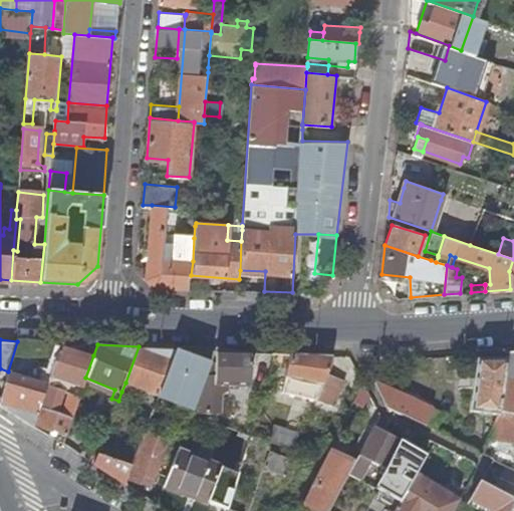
[(90,344),(86,354),(93,355),(97,344),(90,344)]
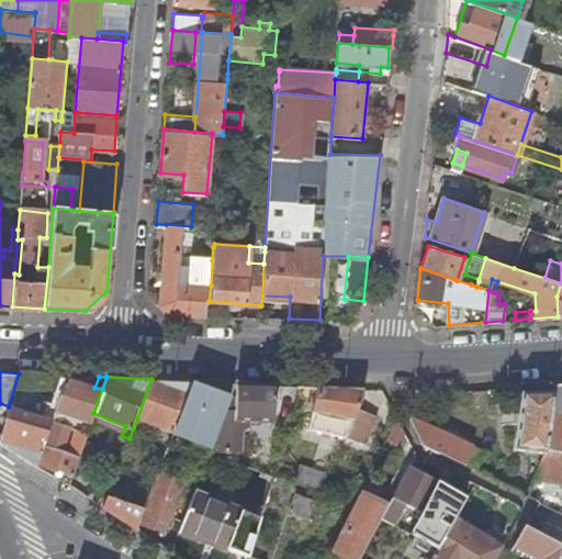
[(102,389),(94,388),(83,383),(76,381),(66,379),(59,400),(56,411),(53,421),(68,425),(72,415),(83,418),(79,429),(88,432),(91,421),(93,413),(102,389)]
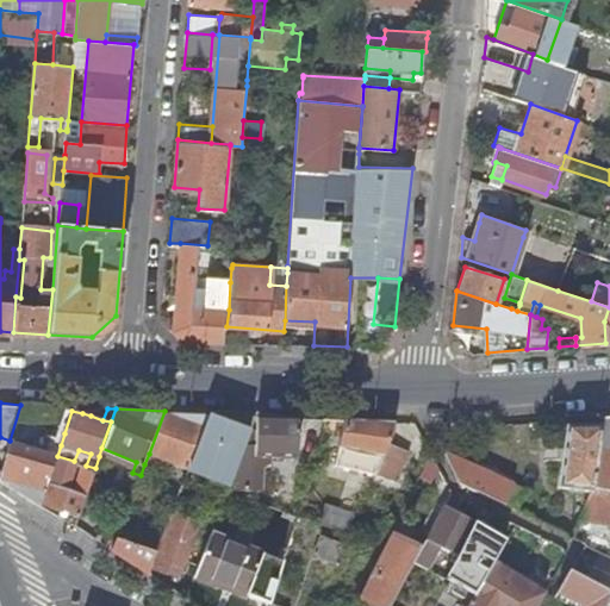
[(149,454),(156,456),(187,468),(209,412),(165,411),(149,454)]
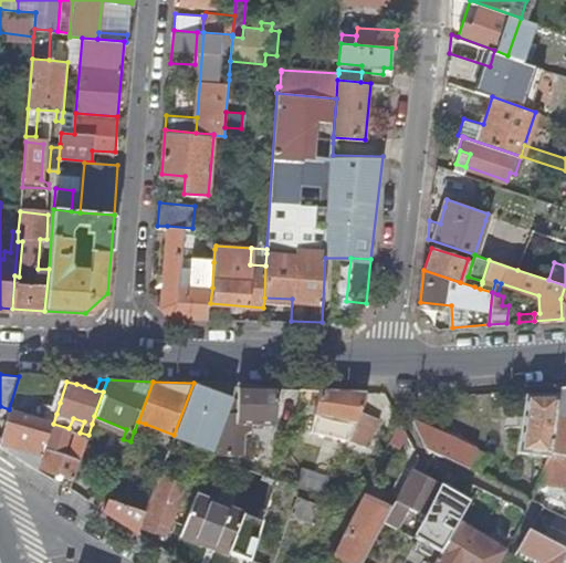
[(178,503),(181,496),(210,419),(223,425),(239,385),(224,384),(199,383),(144,528),(166,535),(178,503)]
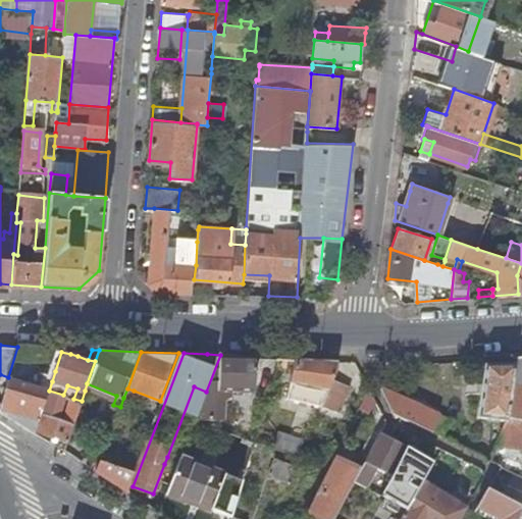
[(512,435),(521,436),(521,354),(516,355),(515,362),(508,418),(504,427),(514,428),(512,435)]
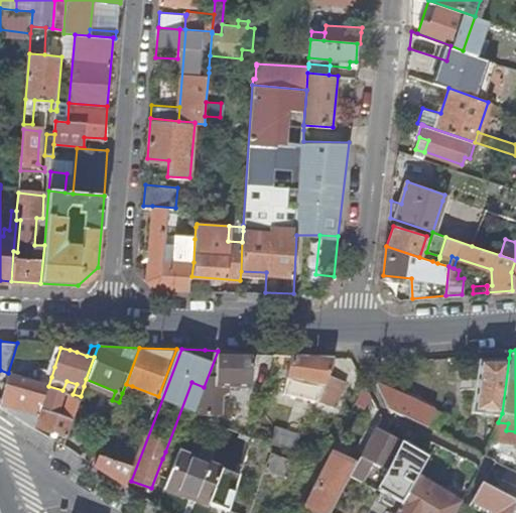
[(204,387),(203,388),(196,405),(228,406),(228,384),(252,385),(253,352),(218,351),(204,387)]
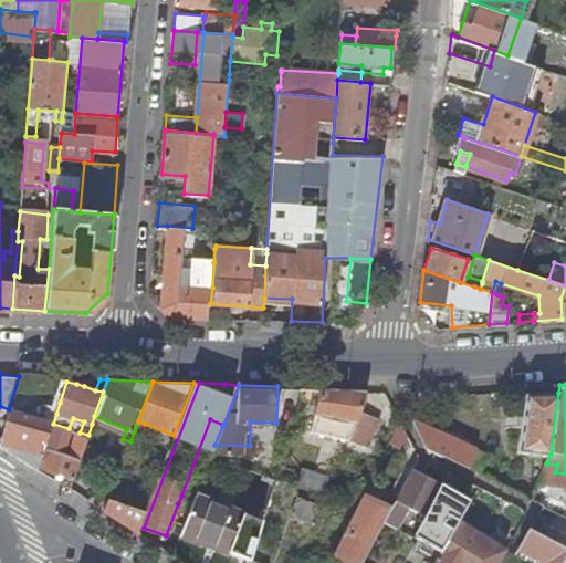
[(366,398),(366,389),(321,388),(312,430),(348,438),(368,445),(380,415),(362,408),(366,398)]
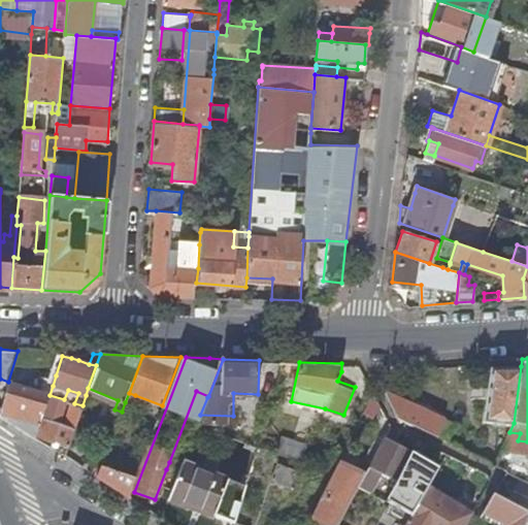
[(484,420),(514,423),(521,366),(490,366),(484,420)]
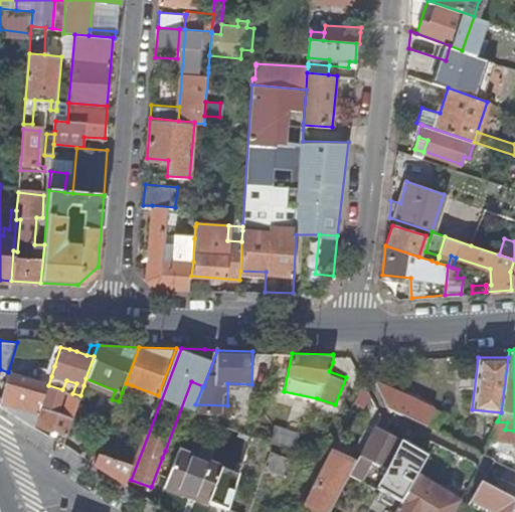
[(31,379),(8,372),(1,400),(3,405),(35,425),(35,423),(48,385),(51,376),(54,366),(45,363),(43,368),(35,365),(31,379)]
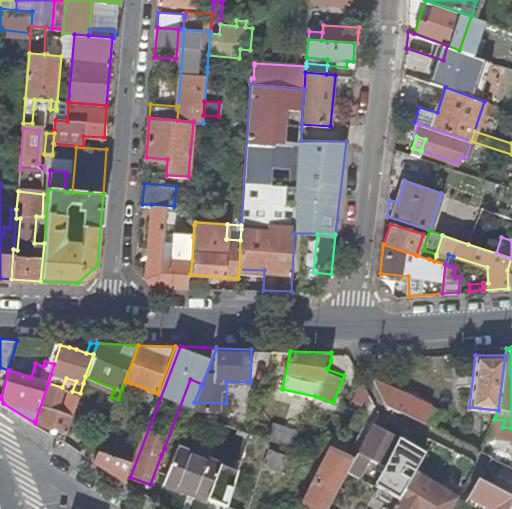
[(440,409),(372,376),(385,404),(433,427),(441,410),(440,409)]
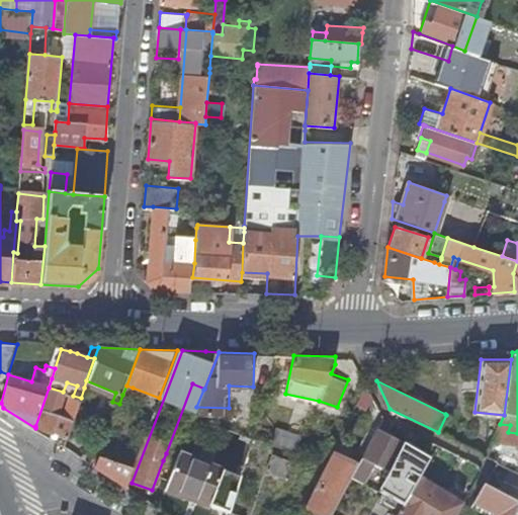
[(67,382),(63,392),(73,396),(77,385),(67,382)]
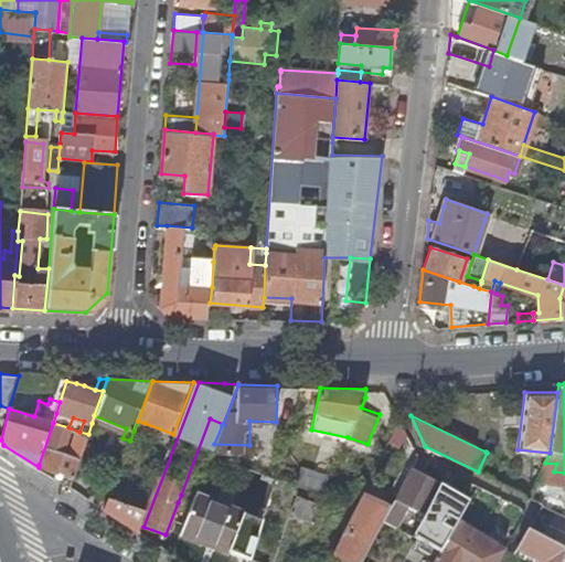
[(141,434),(145,423),(138,421),(134,431),(141,434)]
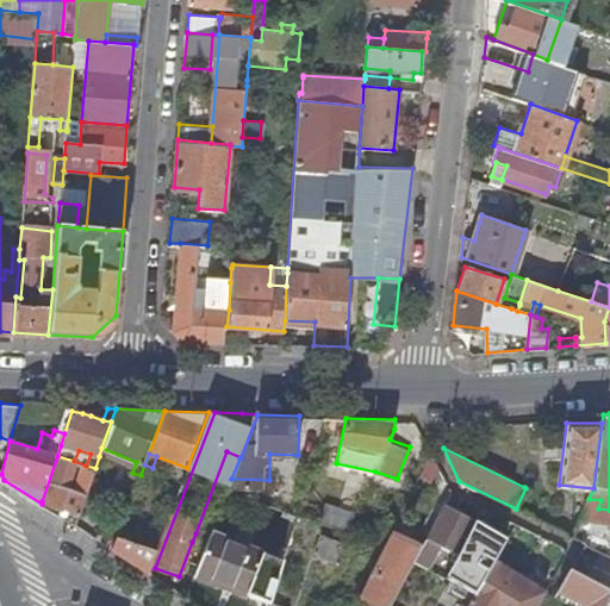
[(42,501),(80,513),(85,498),(95,468),(86,466),(74,461),(57,456),(42,501)]
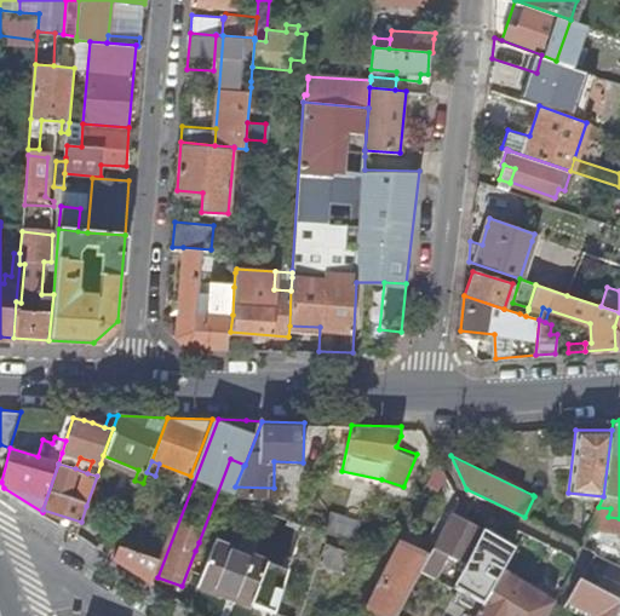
[(220,508),(227,511),(231,496),(235,487),(244,466),(237,464),(220,508)]
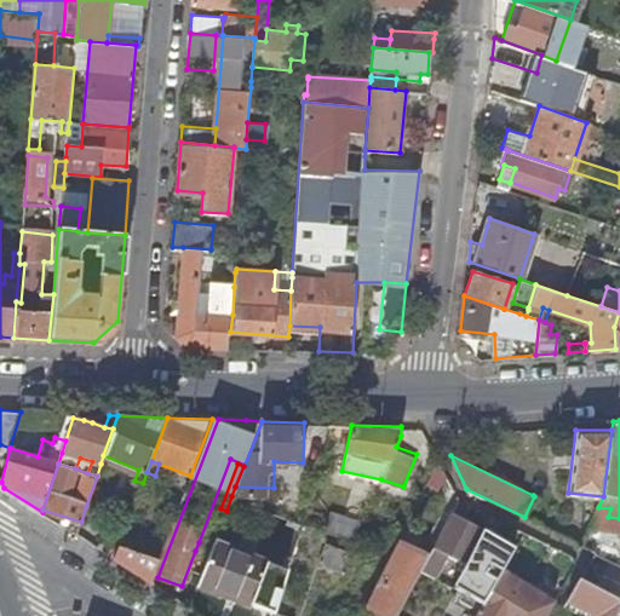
[(455,506),(452,512),(474,523),(475,519),(465,514),(466,512),(455,506)]
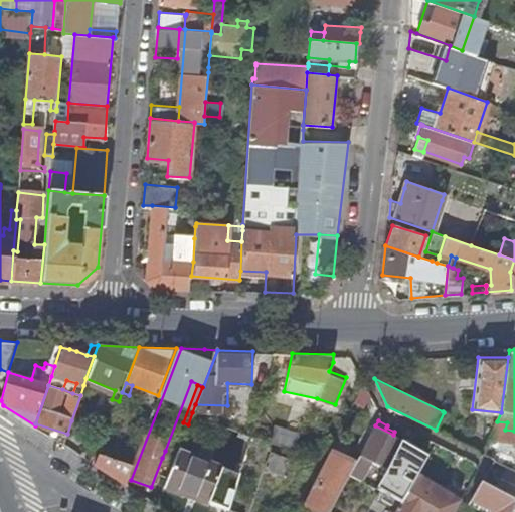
[(275,422),(270,440),(295,448),(301,430),(275,422)]
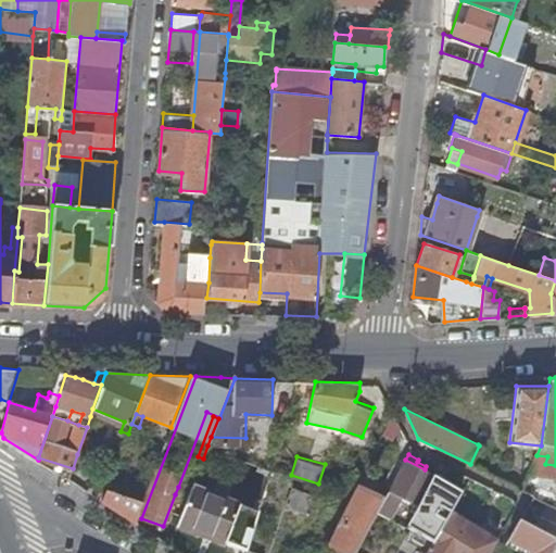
[(425,469),(405,460),(390,490),(397,494),(417,504),(433,474),(425,469)]
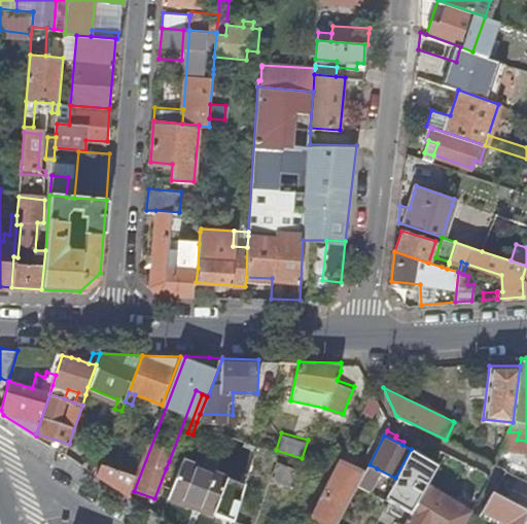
[(323,492),(312,515),(328,523),(335,523),(363,470),(346,462),(340,459),(335,468),(329,479),(323,492)]
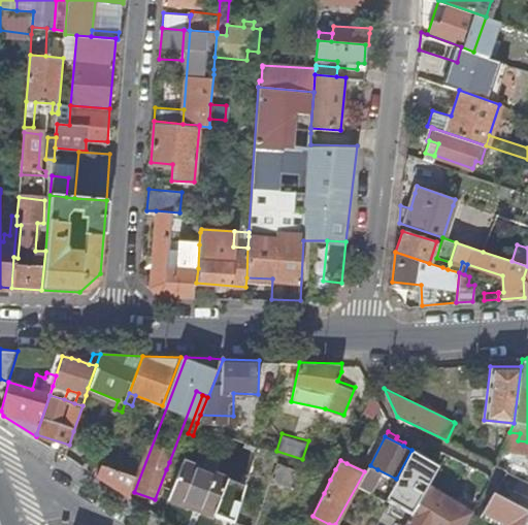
[(244,485),(183,461),(179,467),(177,473),(168,497),(233,522),(244,485)]
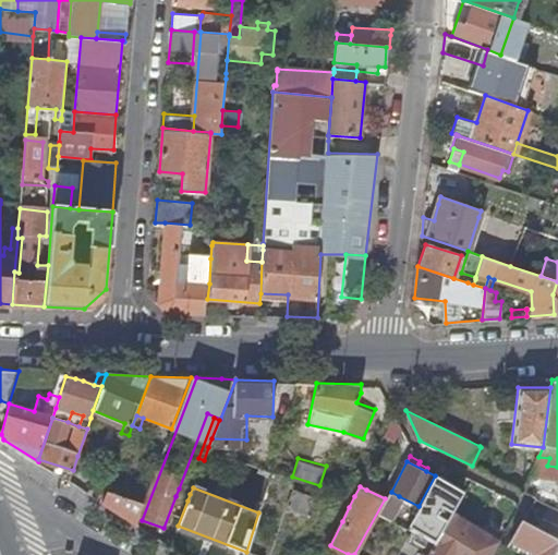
[(306,511),(313,494),(294,487),(289,504),(306,511)]
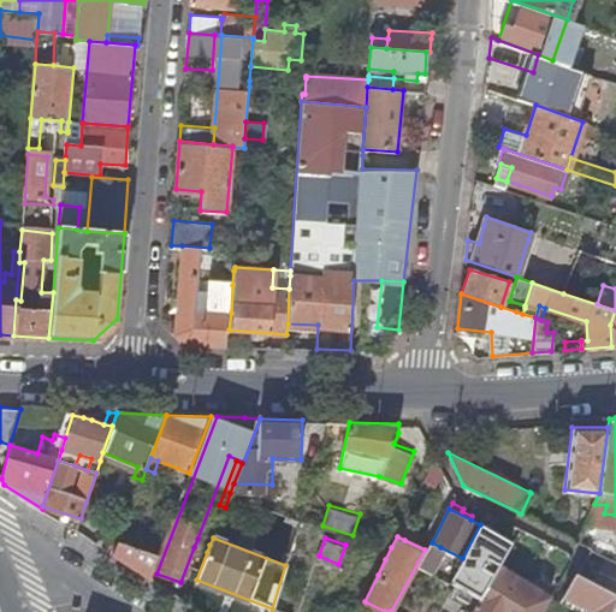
[(207,552),(209,545),(197,539),(194,547),(207,552)]
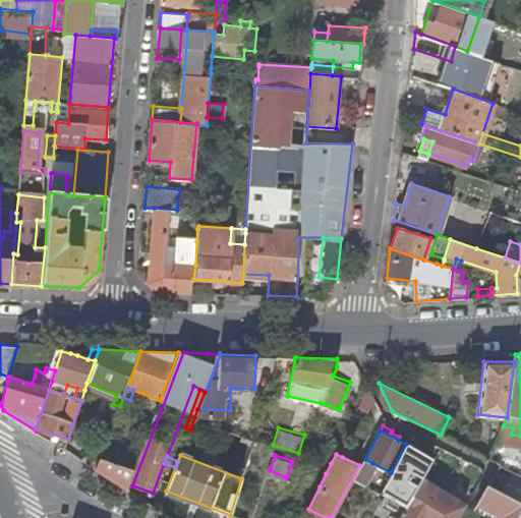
[(133,470),(101,457),(97,468),(127,488),(133,470)]
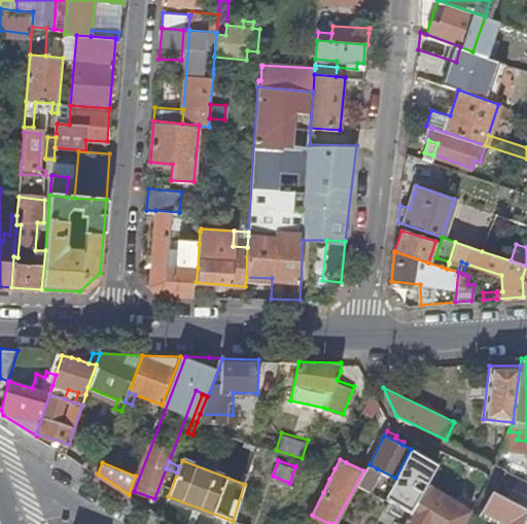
[(377,468),(370,464),(362,478),(370,482),(377,468)]
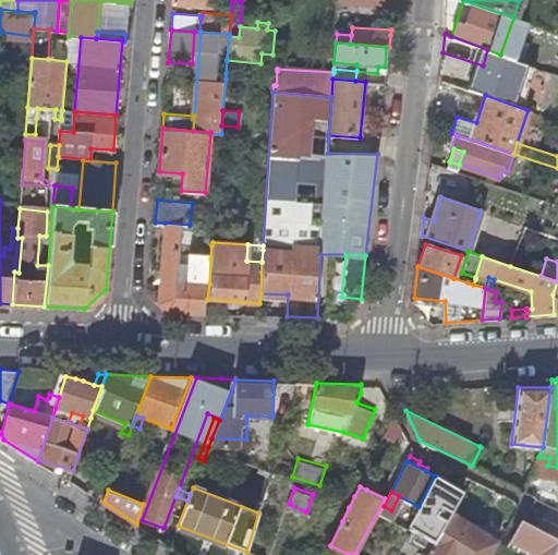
[(490,554),(499,540),(451,513),(434,543),(426,554),(490,554)]
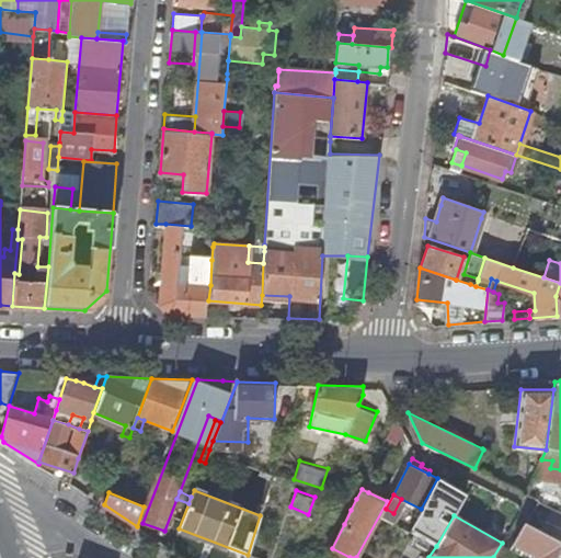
[(554,557),(560,545),(560,542),(524,522),(513,542),(540,557),(554,557)]
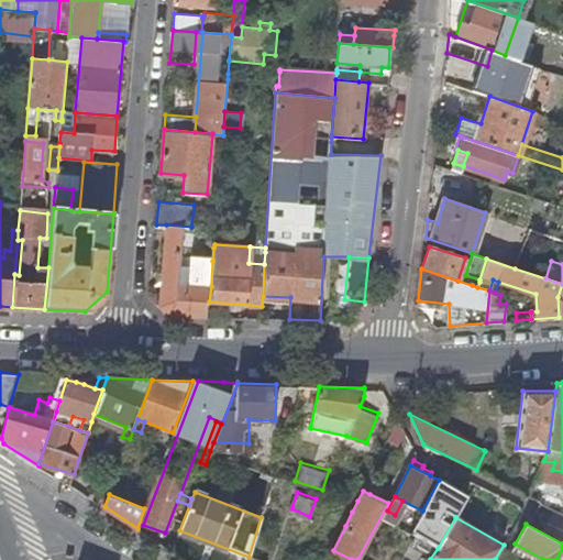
[(537,559),(542,559),(515,544),(512,547),(537,559)]
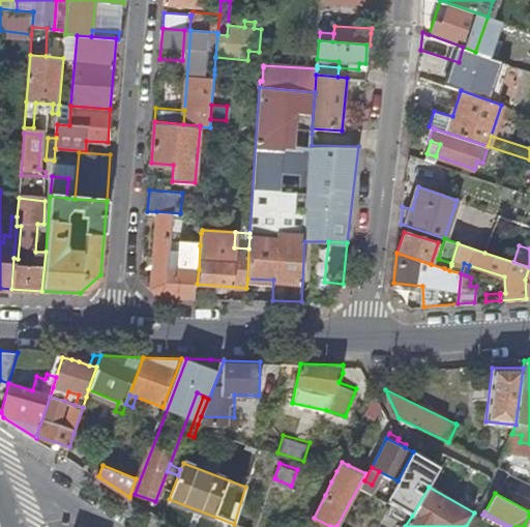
[(246,515),(238,513),(235,524),(243,526),(246,515)]
